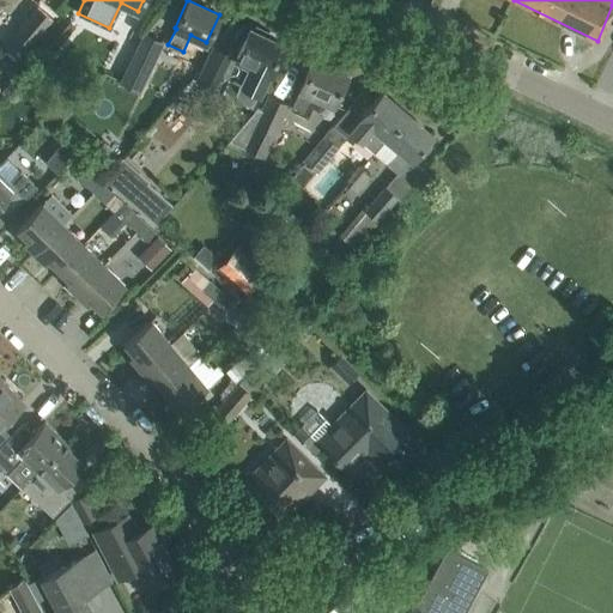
[(76,28),(62,14),(40,40),(54,52),(76,28)]
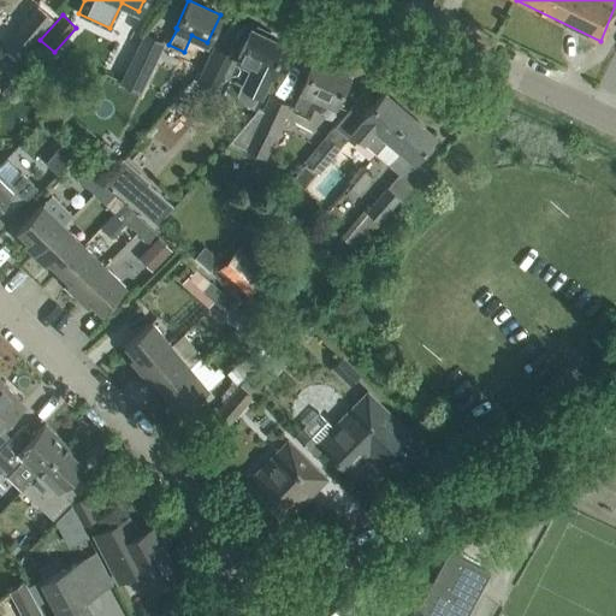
[(237,59),(215,48),(200,81),(217,89),(224,76),(242,84),(236,98),(253,106),(268,73),(270,75),(284,45),(267,37),(270,33),(256,27),(254,30),(252,29),(237,59)]
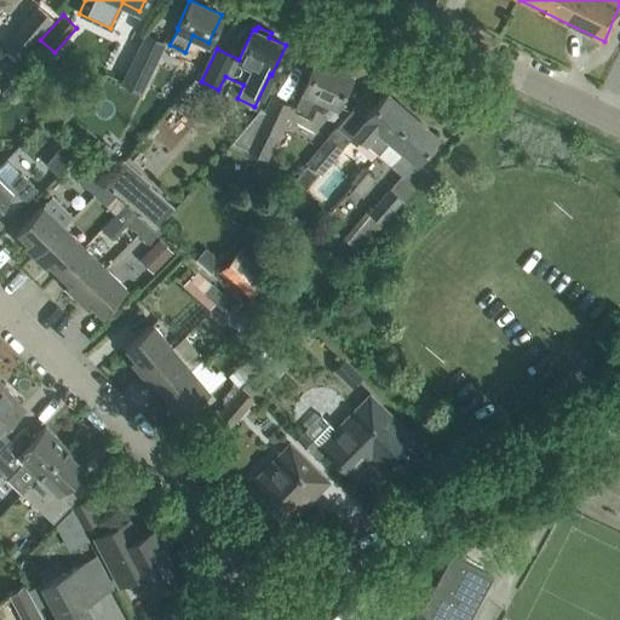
[(145,32),(120,84),(142,93),(165,42),(145,32)]
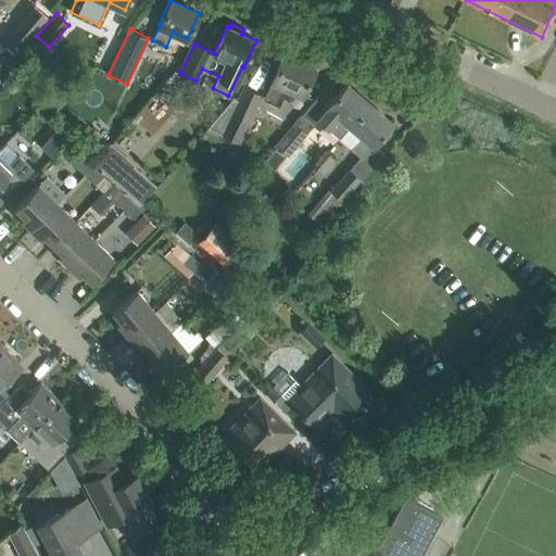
[(285,54),(272,80),(273,80),(265,98),(278,104),(287,87),(302,95),(314,67),(285,54)]
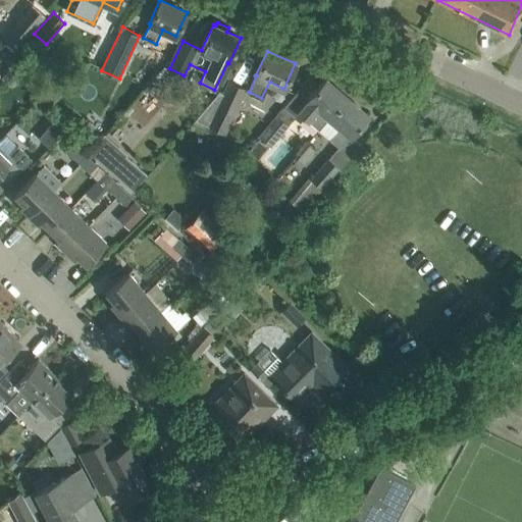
[(325,79),(308,99),(297,112),(298,112),(306,120),(317,129),(347,96),(325,79)]
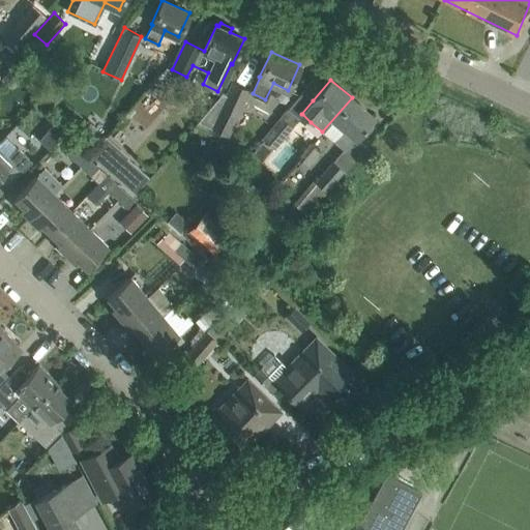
[(251,90),(232,81),(226,94),(223,93),(198,121),(228,137),(251,90)]
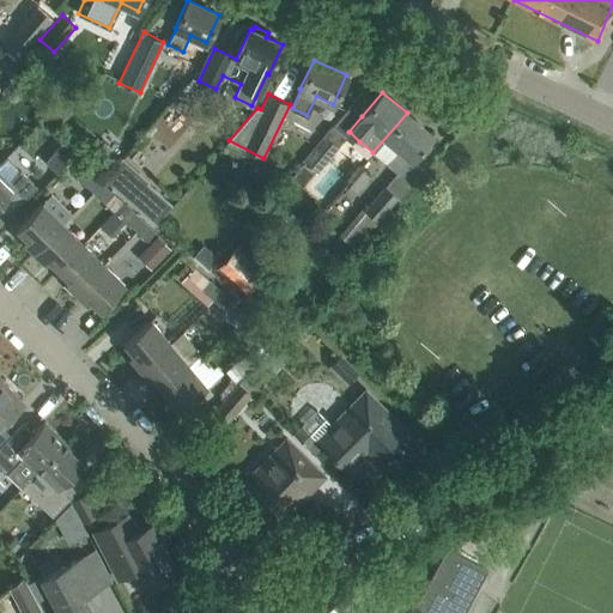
[(319,173),(339,147),(339,146),(346,138),(345,137),(350,132),(349,132),(362,116),(350,107),(333,126),(332,126),(323,137),(304,159),(319,173)]
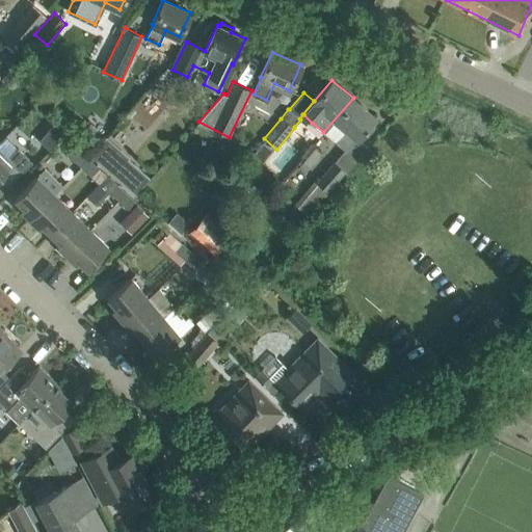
[(357,138),(375,117),(353,98),(323,132),(324,133),(336,121),(345,130),(336,141),(344,150),(335,162),(334,161),(316,182),(314,180),(294,204),(309,216),(346,171),(365,151),(368,148),(357,138)]
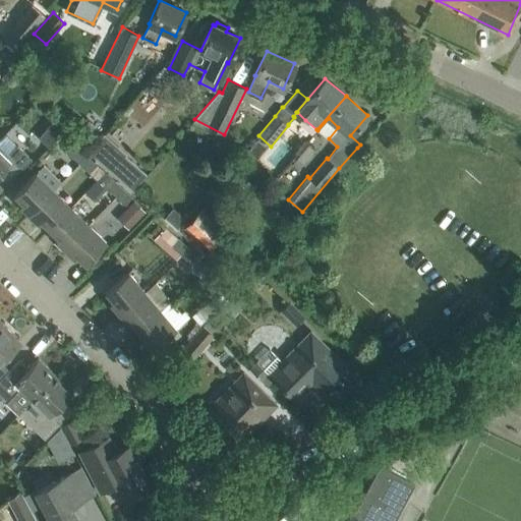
[(54,121),(38,138),(48,149),(64,131),(54,121)]
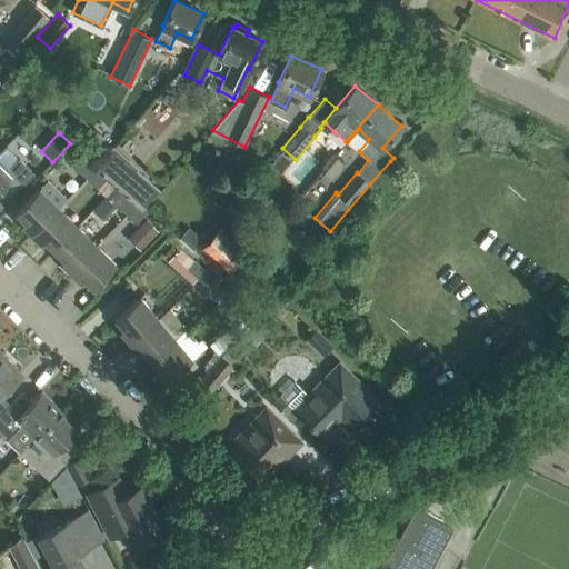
[(18,158),(17,159),(5,147),(0,150),(0,191),(9,200),(35,173),(18,158)]
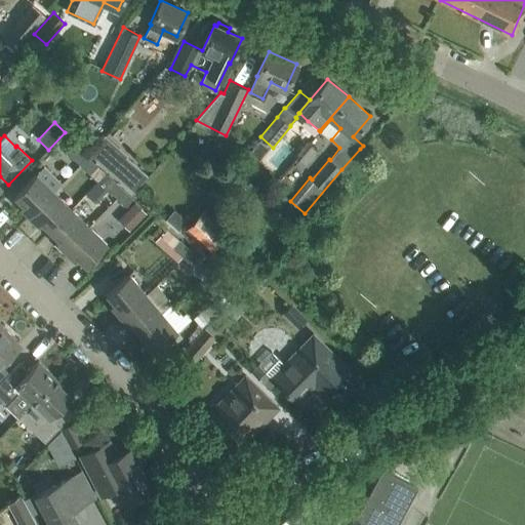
[(90,152),(108,167),(108,168),(134,192),(148,175),(104,136),(90,152)]
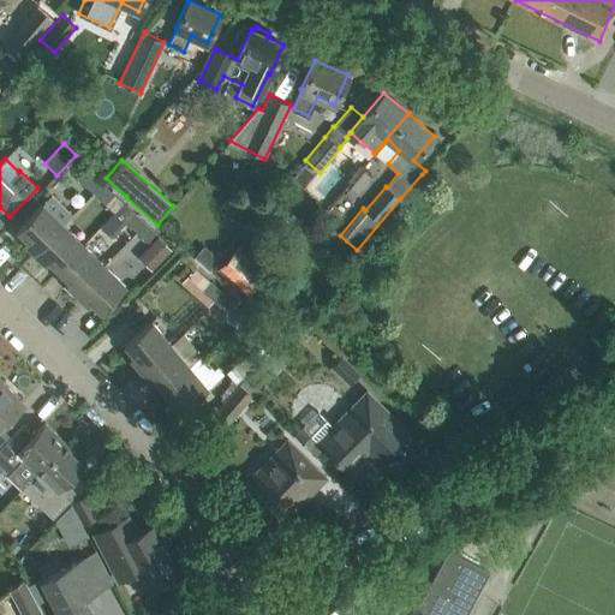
[(94,192),(103,183),(87,167),(77,178),(94,192)]
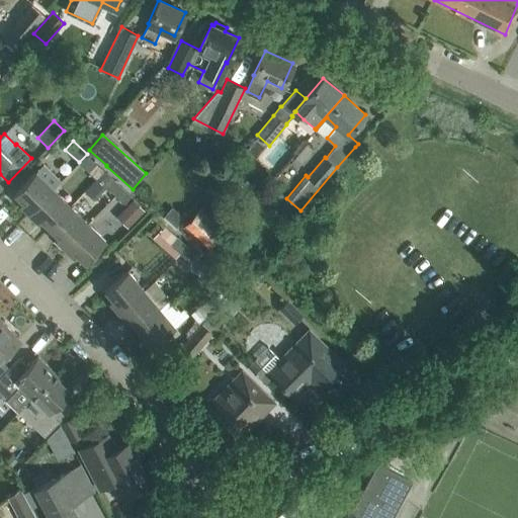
[(96,178),(104,170),(87,154),(79,162),(96,178)]
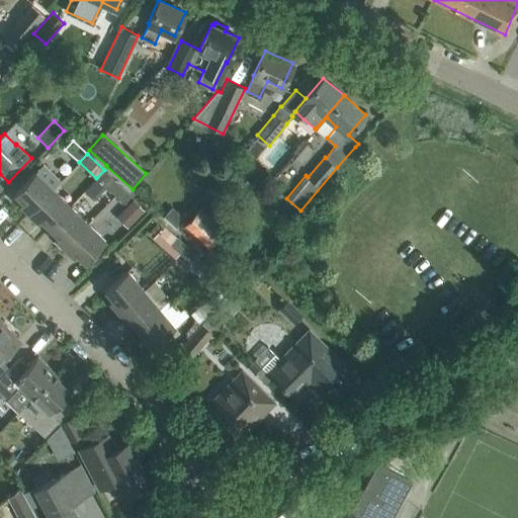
[(205,156),(194,168),(204,177),(216,165),(205,156)]
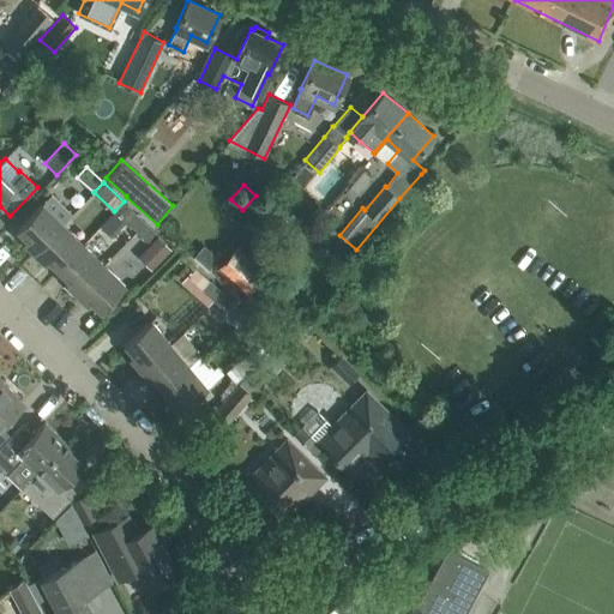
[(35,253),(62,224),(73,214),(52,193),(17,229),(26,239),(23,242),(35,253)]
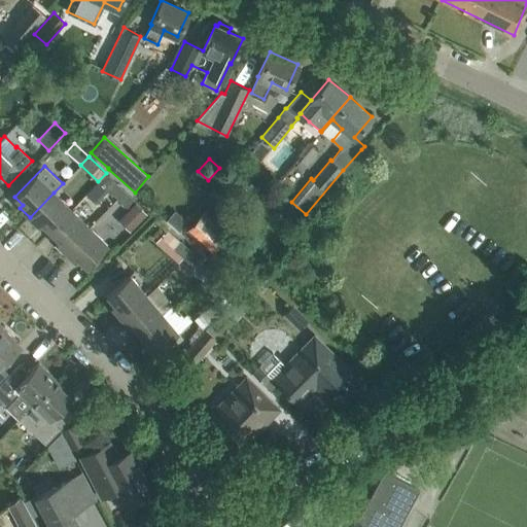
[(106,173),(98,181),(86,195),(93,200),(104,187),(116,199),(125,189),(106,173)]
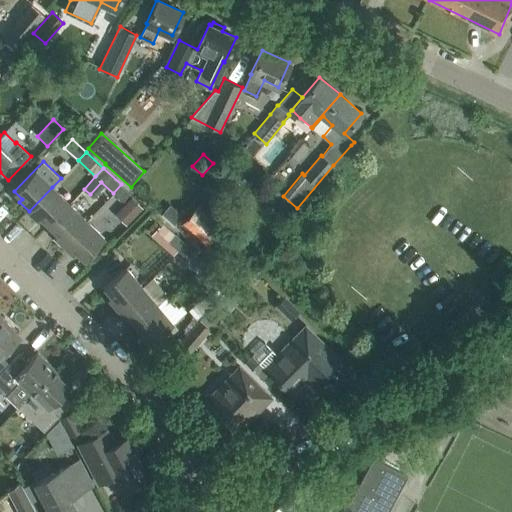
[(113,193),(123,201),(131,193),(121,184),(113,193)]
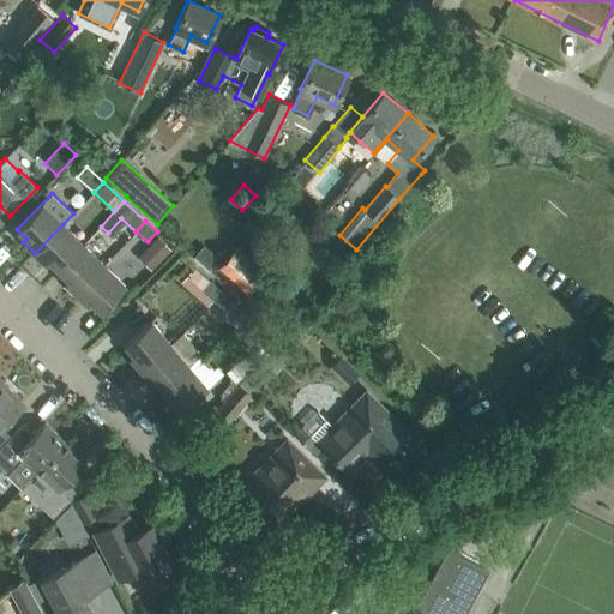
[(58,270),(83,245),(62,224),(35,253),(46,264),(48,260),(58,270)]
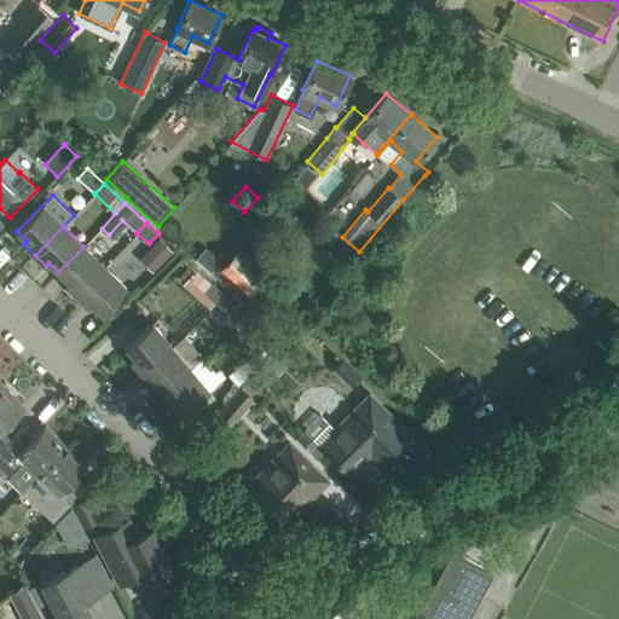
[(158,238),(146,250),(161,264),(173,252),(168,248),(161,241),(158,238)]
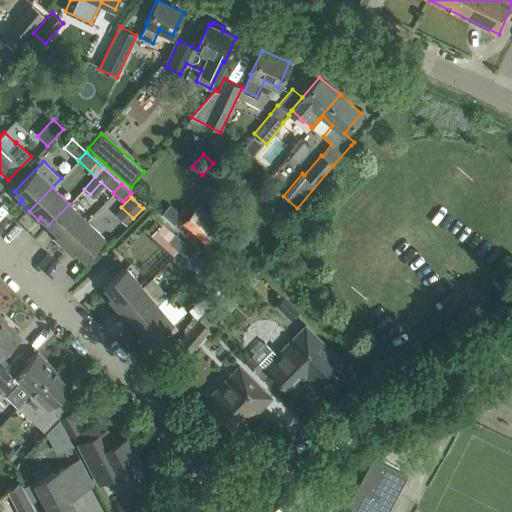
[(63,244),(86,221),(69,204),(48,225),(57,233),(54,235),(63,244)]
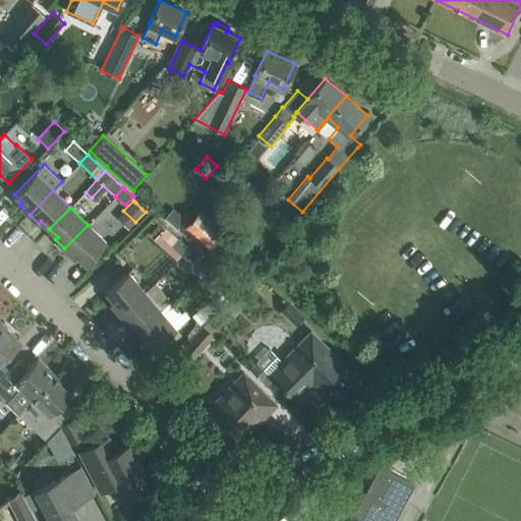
[(175,229),(184,219),(172,209),(164,218),(175,229)]
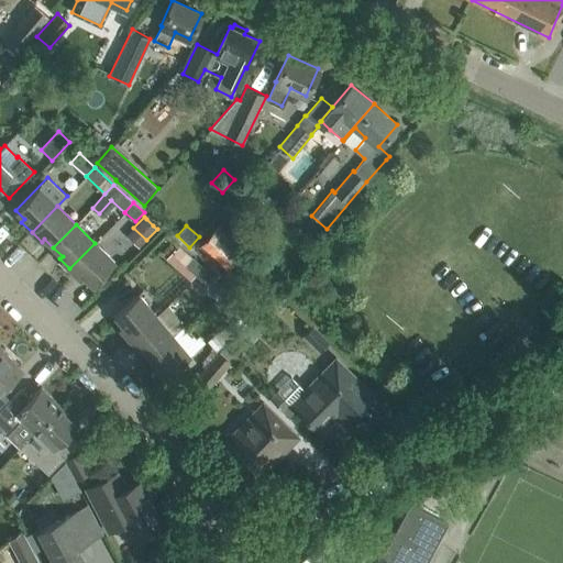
[(83,276),(91,285),(114,262),(95,243),(69,268),(79,278),(83,276)]
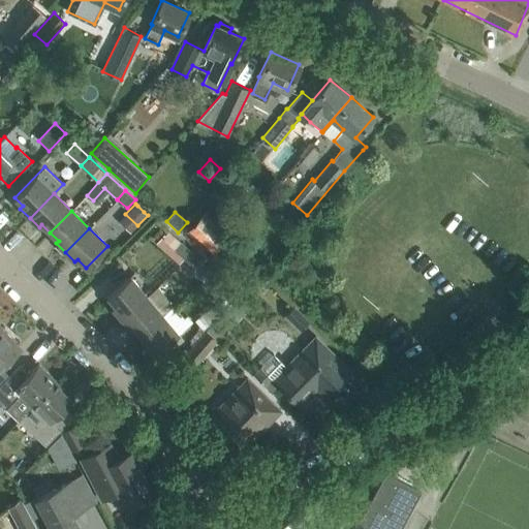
[(183,258),(190,250),(169,231),(165,236),(164,235),(156,243),(179,263),(183,258)]
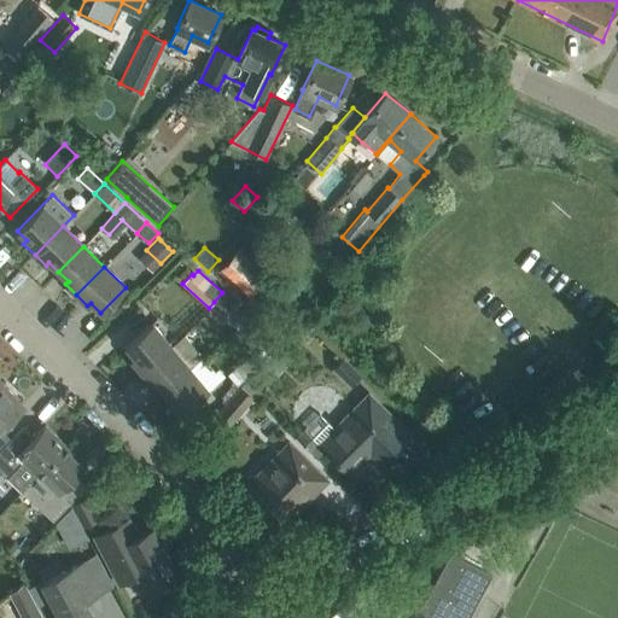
[(234,303),(222,292),(214,302),(226,313),(234,303)]
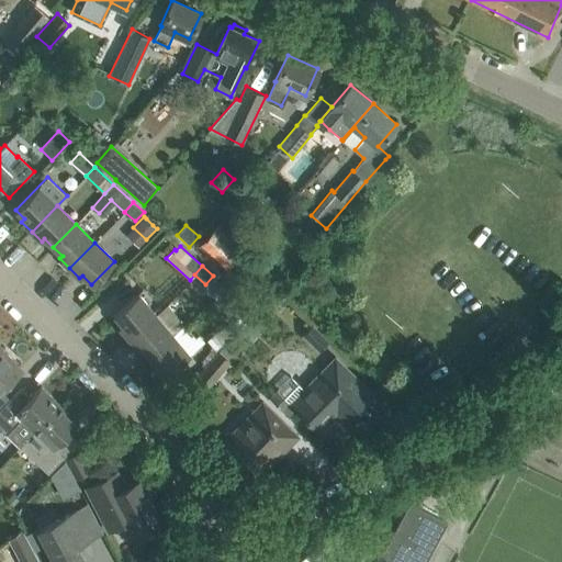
[(245,322),(250,315),(257,307),(232,283),(229,285),(226,289),(218,295),(220,296),(217,298),(245,322)]
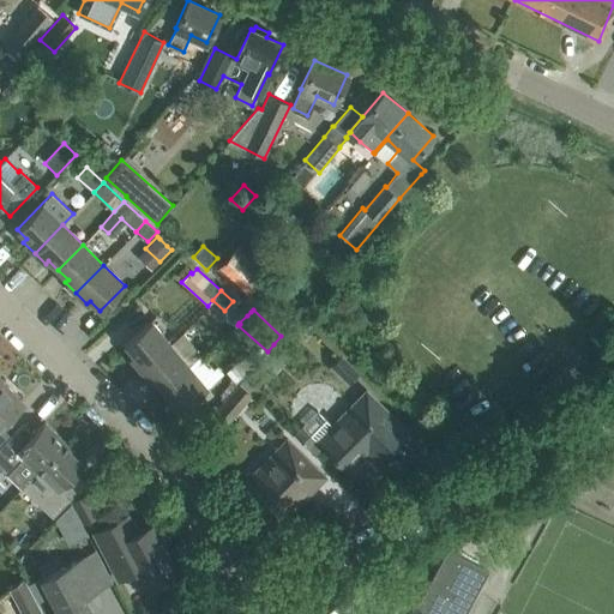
[(139,368),(169,343),(151,320),(124,343),(132,354),(130,357),(139,368)]
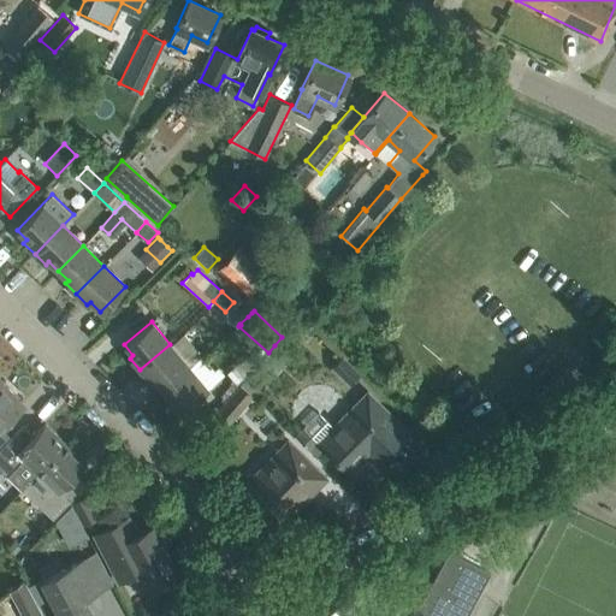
[(161,390),(189,367),(170,344),(140,369),(149,381),(153,379),(161,390)]
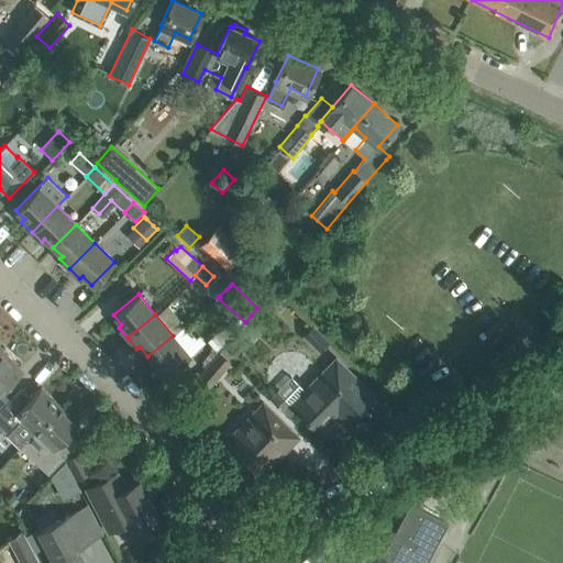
[(152,368),(162,379),(190,355),(206,342),(200,335),(197,339),(185,324),(173,335),(147,356),(155,365),(152,368)]
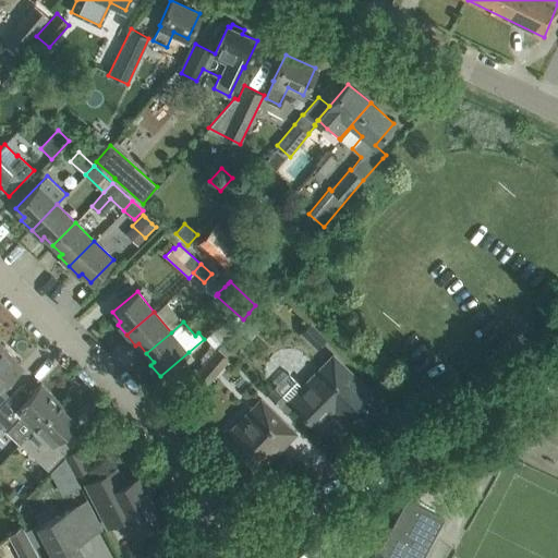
[(299,331),(316,348),(326,337),(310,322),(299,331)]
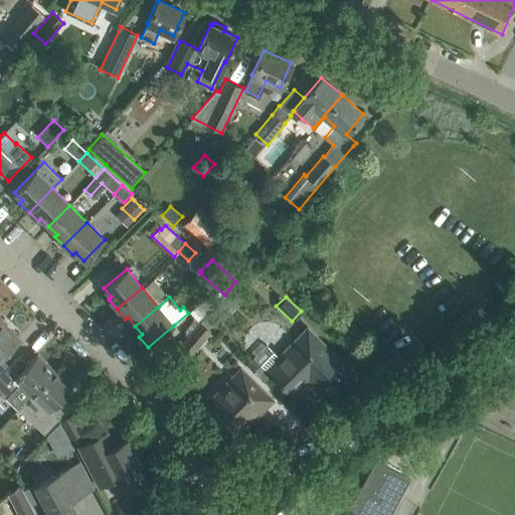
[(189,335),(194,329),(200,323),(208,313),(200,303),(188,313),(195,319),(184,332),(189,335)]
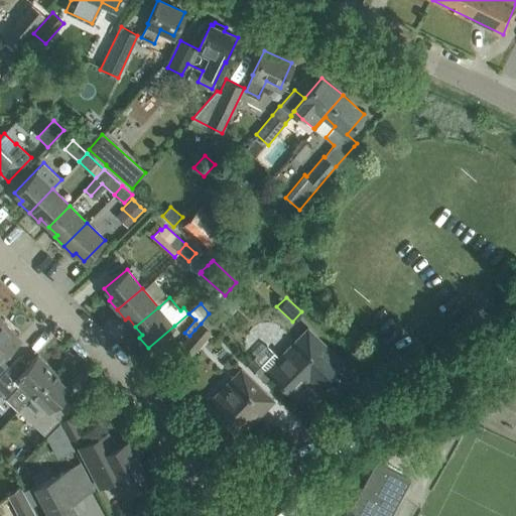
[(0,318),(0,317),(0,356),(19,337),(0,318)]
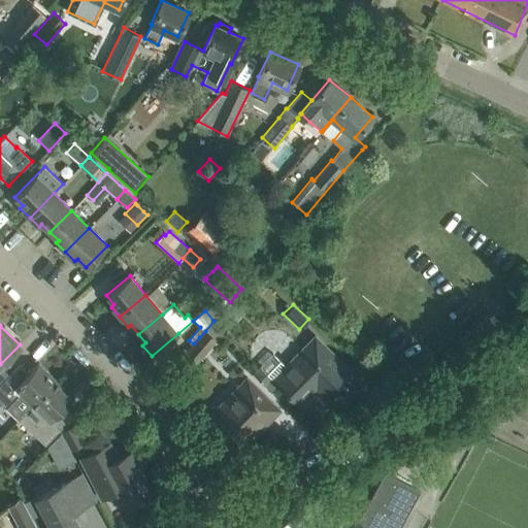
[(192,369),(217,341),(205,331),(199,337),(180,359),(192,369)]
